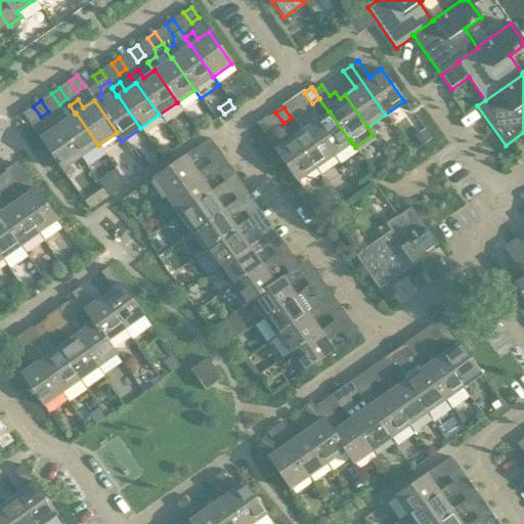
[(353,143),(350,139),(349,140),(330,112),(329,112),(318,119),(313,111),(306,117),(334,157),(352,143),(353,143)]
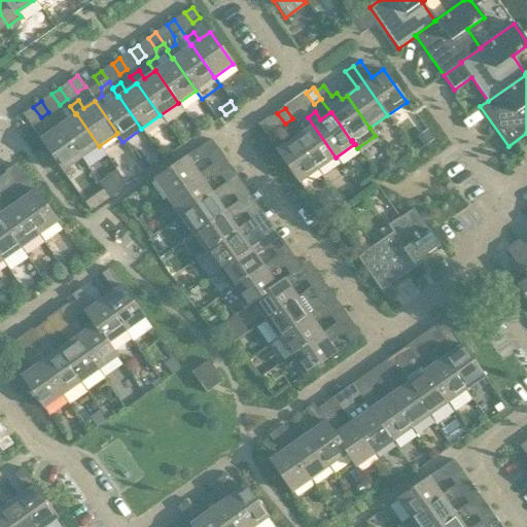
[(81,159),(99,146),(76,113),(75,114),(66,120),(60,113),(51,119),(58,127),(81,159)]
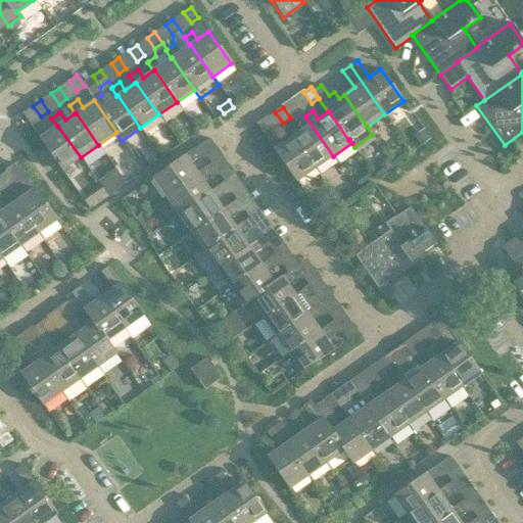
[(283,123),(275,112),(268,117),(275,128),(283,123)]
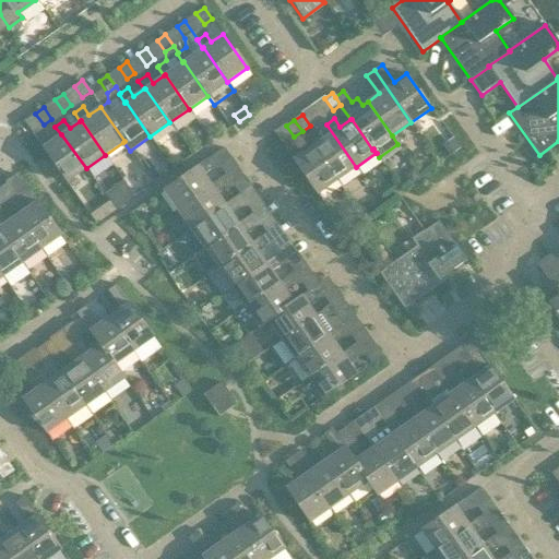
[(336,180),(356,167),(326,125),(318,130),(323,139),(312,146),(336,180)]
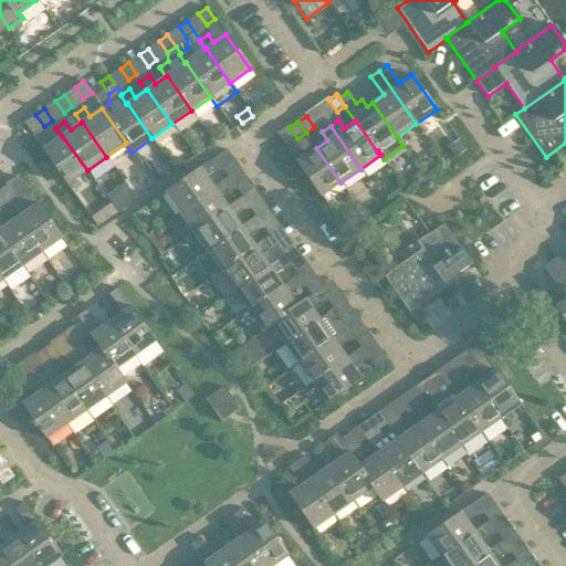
[(62,136),(51,144),(45,135),(37,142),(66,185),(87,170),(62,136)]
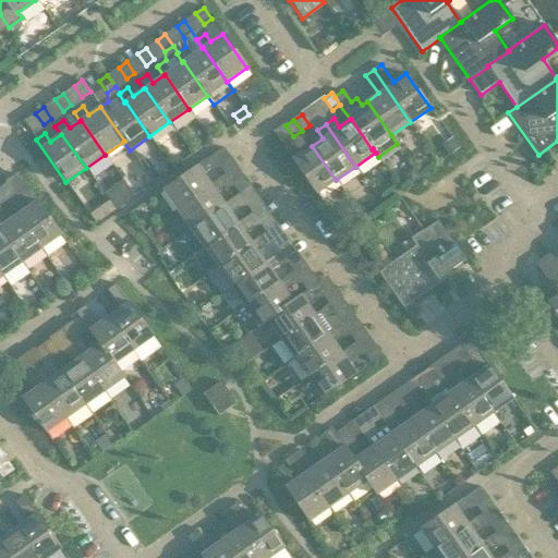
[(451,138),(441,145),(449,155),(449,156),(451,154),(457,150),(459,148),(459,147),(452,137),(451,138)]
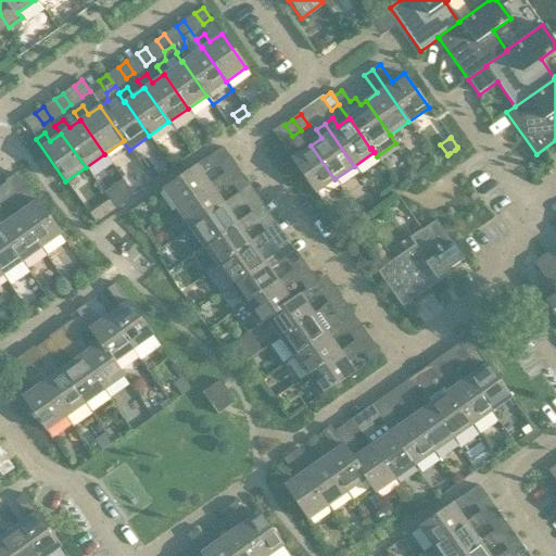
[(335,179),(311,146),(300,153),(294,144),(285,151),(315,193),(335,179)]
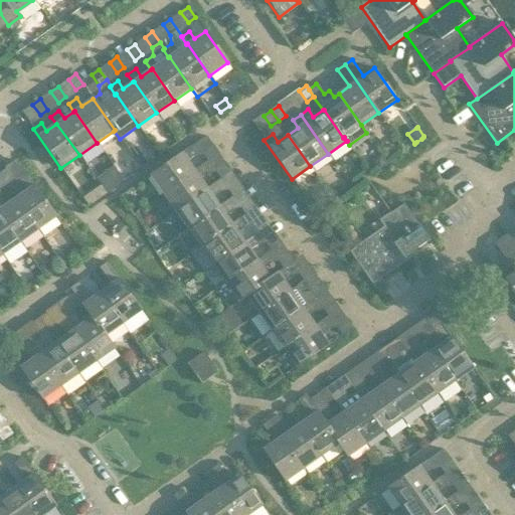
[(208,162),(218,154),(213,147),(203,154),(208,162)]
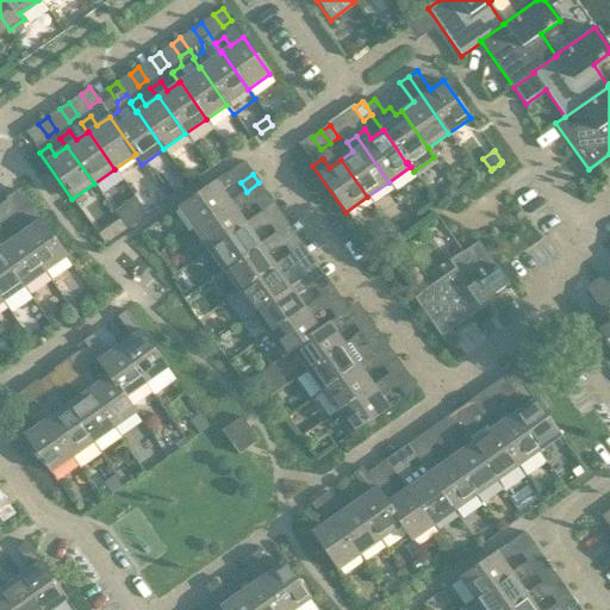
[(178,207),(193,230),(231,204),(230,203),(222,191),(231,185),(224,175),(178,207)]
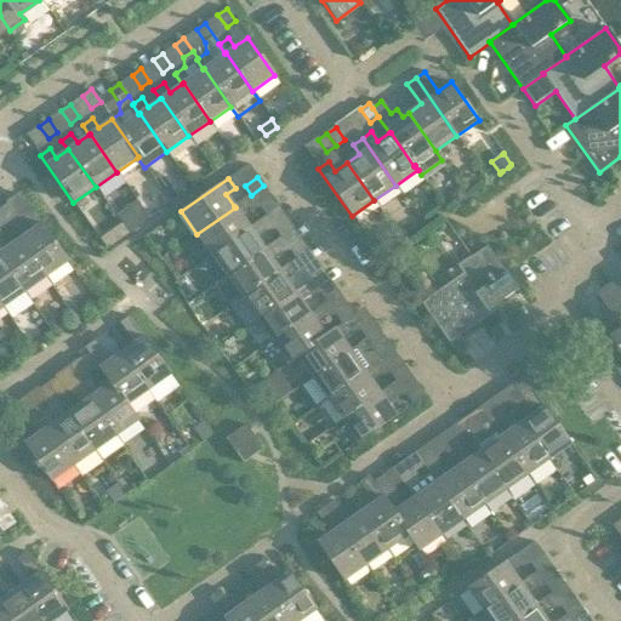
[(460,187),(450,194),(456,204),(466,198),(467,198),(466,197),(460,187)]
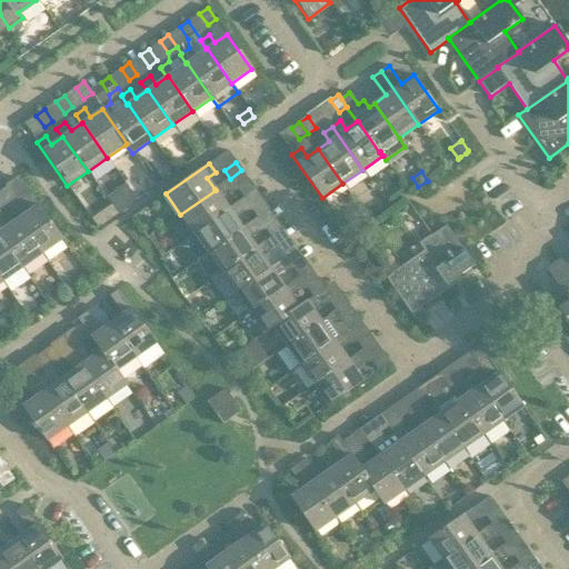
[(180,215),(193,235),(229,209),(228,208),(221,198),(229,192),(223,182),(215,189),(216,190),(180,215)]
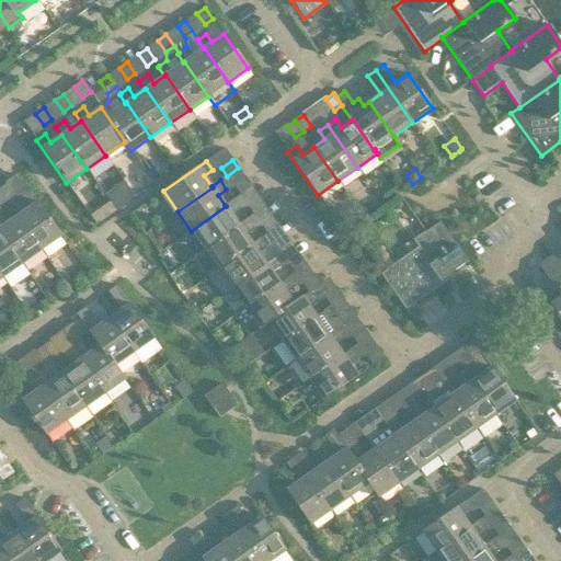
[(240,196),(252,187),(247,180),(235,187),(240,196)]
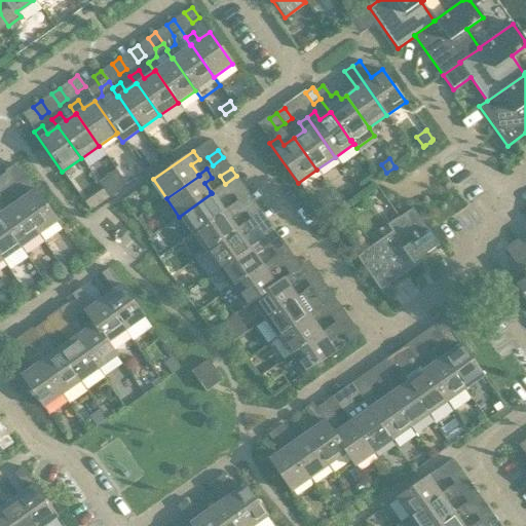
[(6,173),(0,176),(0,180),(6,189),(13,183),(6,173)]
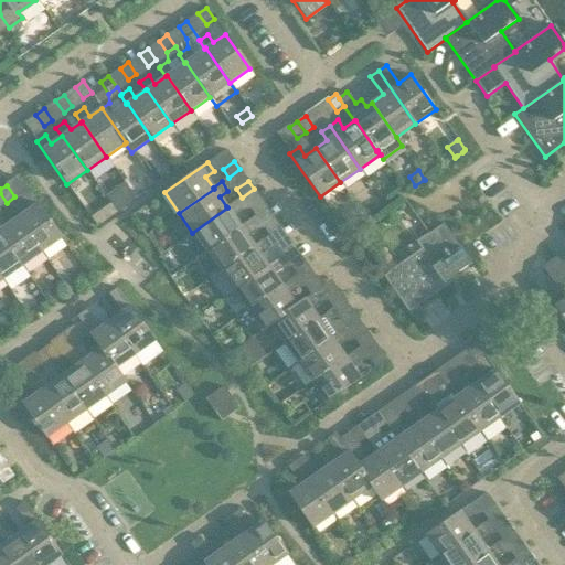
[(29,210),(17,217),(42,253),(62,238),(31,194),(22,201),(29,210)]
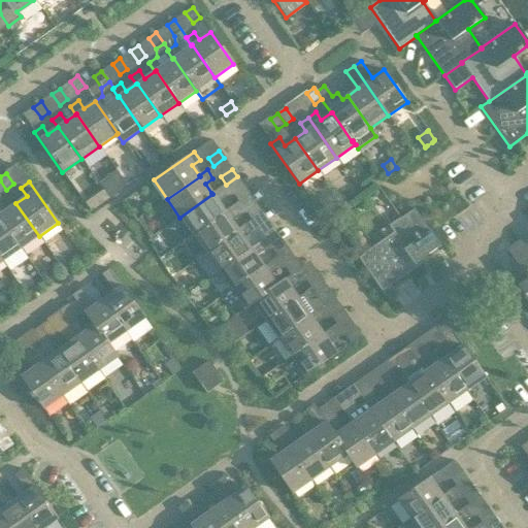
[(239,202),(250,195),(244,187),(234,195),(239,202)]
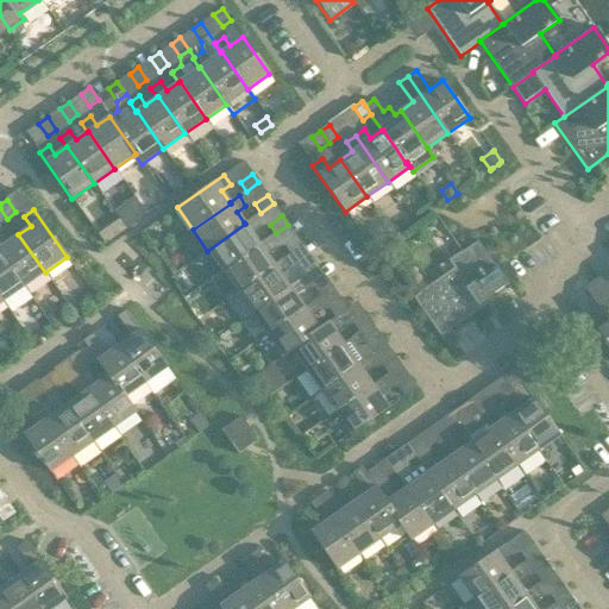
[(207,251),(223,271),(259,245),(259,244),(251,233),(261,226),(253,217),(244,223),(245,224),(207,251)]
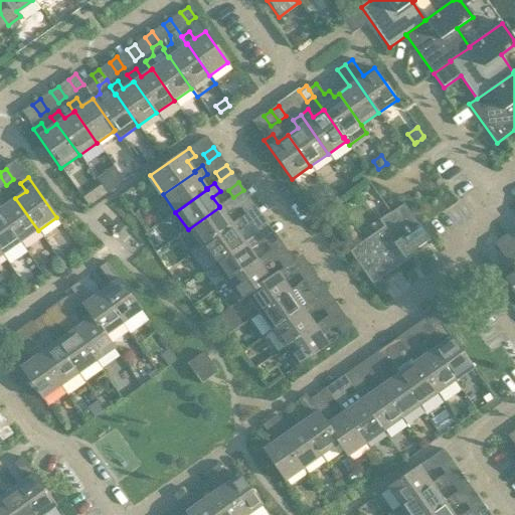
[(327,190),(319,196),(324,202),(332,197),(327,190)]
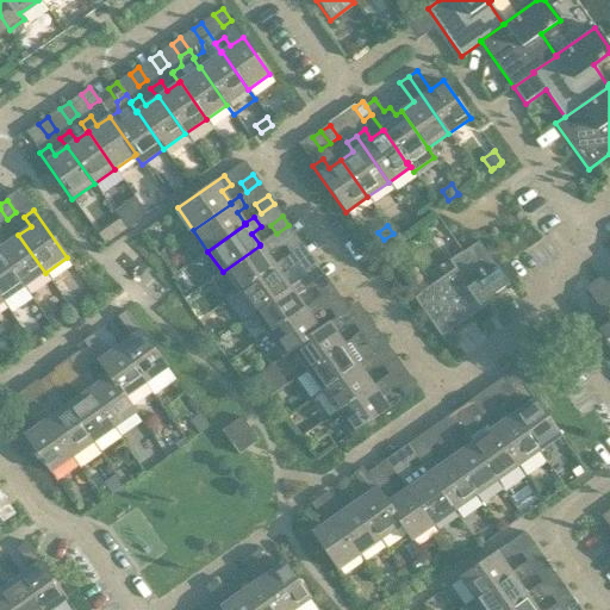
[(0,253),(24,287),(45,273),(18,235),(6,243),(0,235),(0,253)]
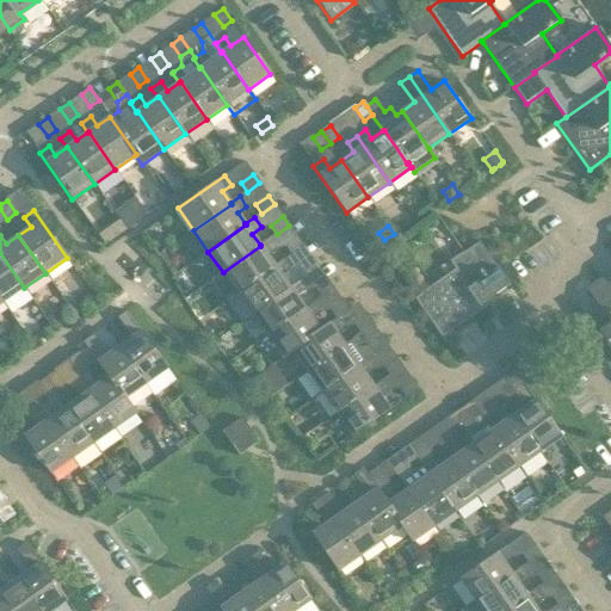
[(291,255),(304,247),(297,238),(285,247),(291,255)]
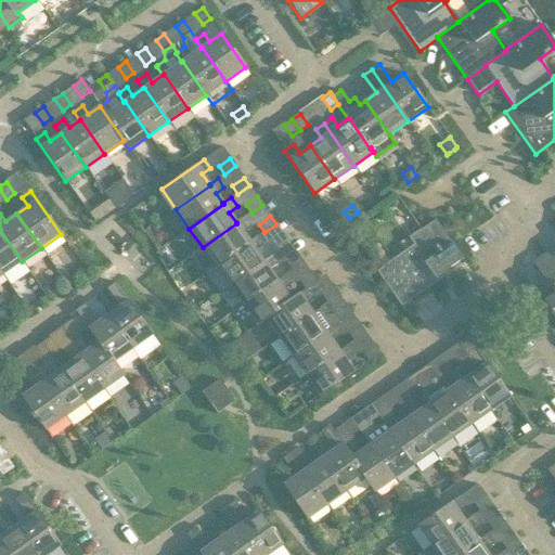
[(203,247),(216,267),(250,243),(249,242),(243,231),(250,226),(244,217),(236,222),(236,223),(203,247)]
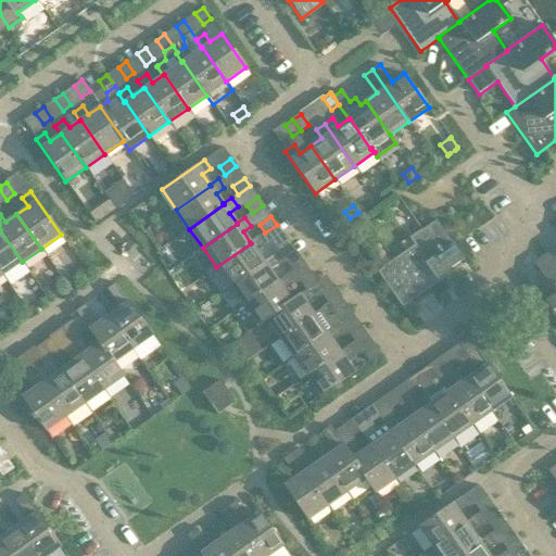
[(466,263),(436,219),(411,238),(415,245),(377,272),(402,307),(466,263)]
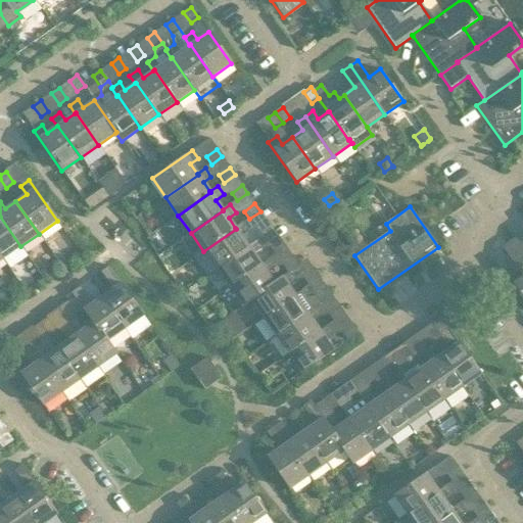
[(0,255),(2,259),(20,246),(0,217),(0,255)]
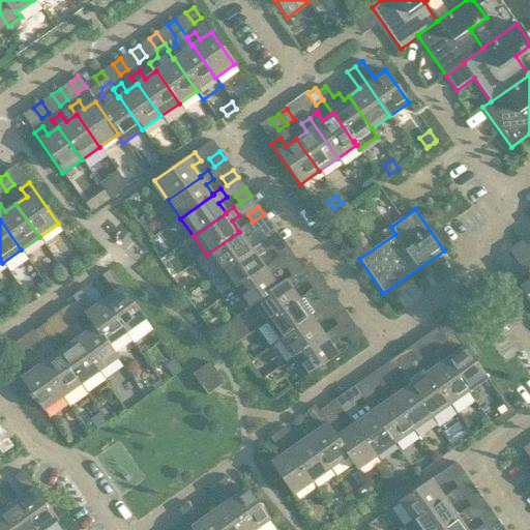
[(266,240),(276,232),(271,225),(260,232),(266,240)]
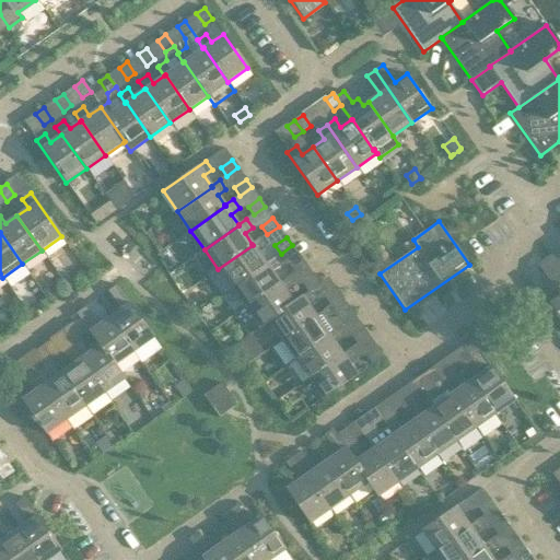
[(218,269),(232,289),(266,265),(266,264),(258,253),(267,247),(260,238),(252,244),(253,245),(218,269)]
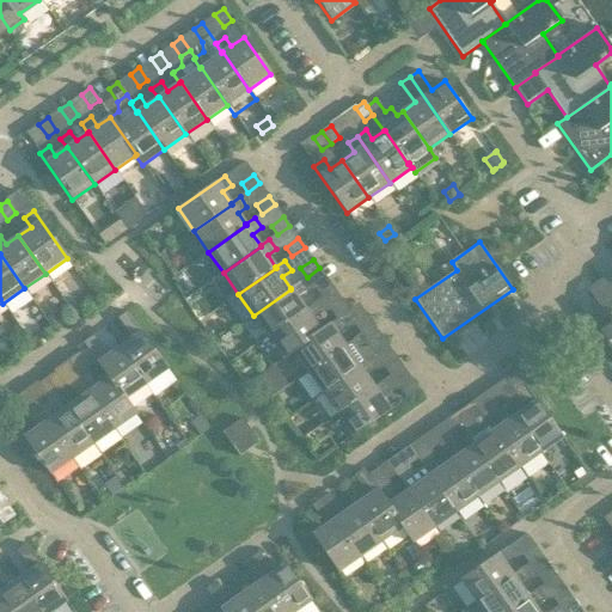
[(181,271),(173,277),(177,281),(184,276),(181,271)]
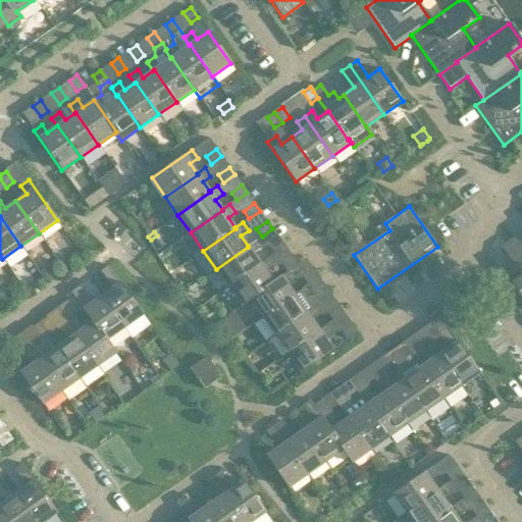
[(521,231),(511,239),(521,254),(521,231)]
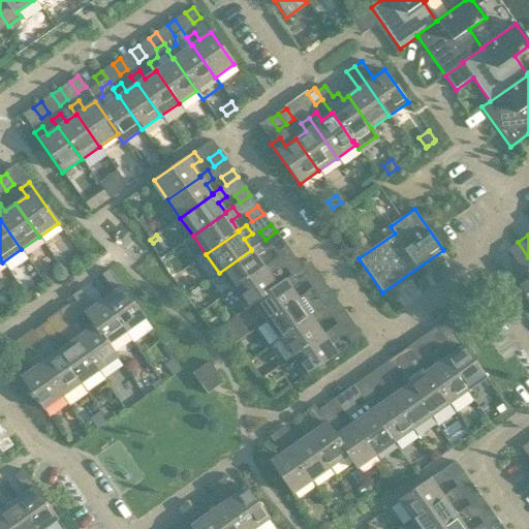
[(528,257),(518,242),(507,250),(528,280),(519,287),(528,302),(528,257)]
